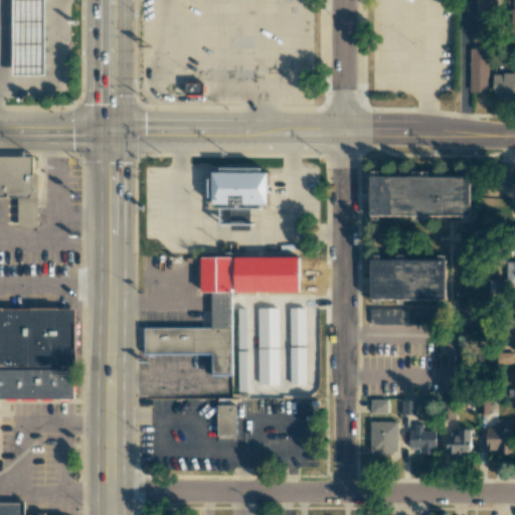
[(41,0),(8,0),(8,79),(41,79),(41,0)]
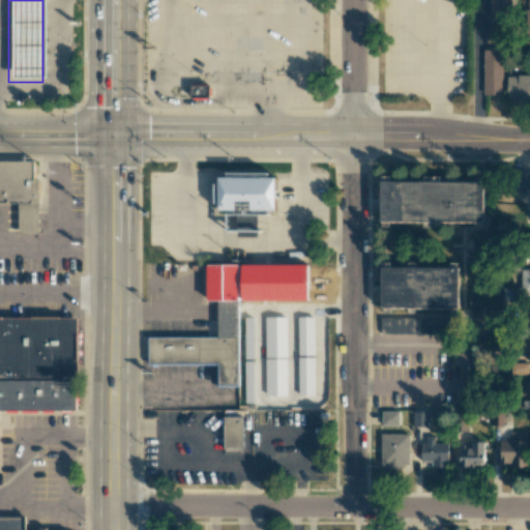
[(510,0),(490,0),(491,15),(511,15),(510,0)]
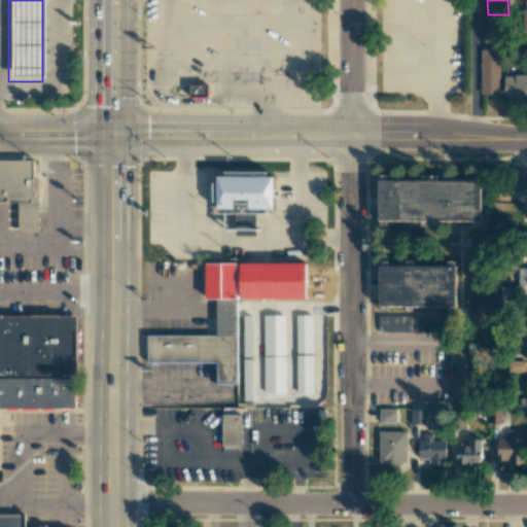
[(481,95),(499,95),(500,49),(482,49),(481,95)]
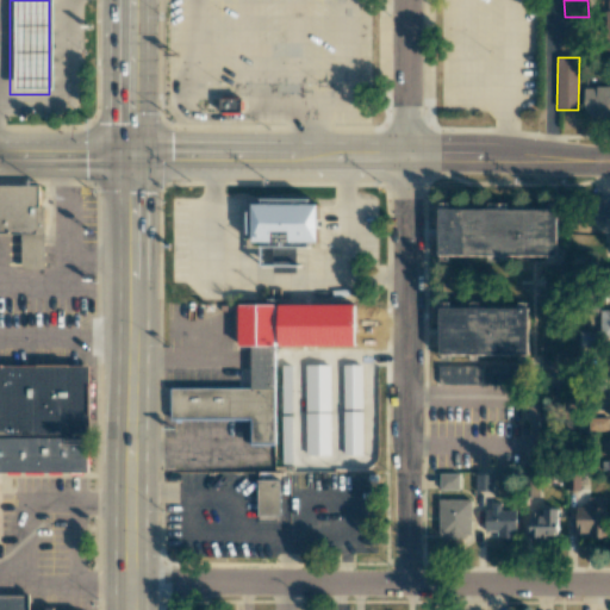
[(609,87),(584,87),(584,114),(609,114),(609,87)]
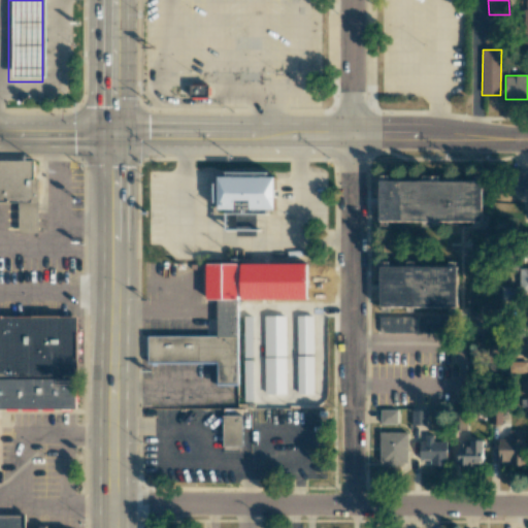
[(208,85),(191,85),(191,96),(208,96),(208,85)]
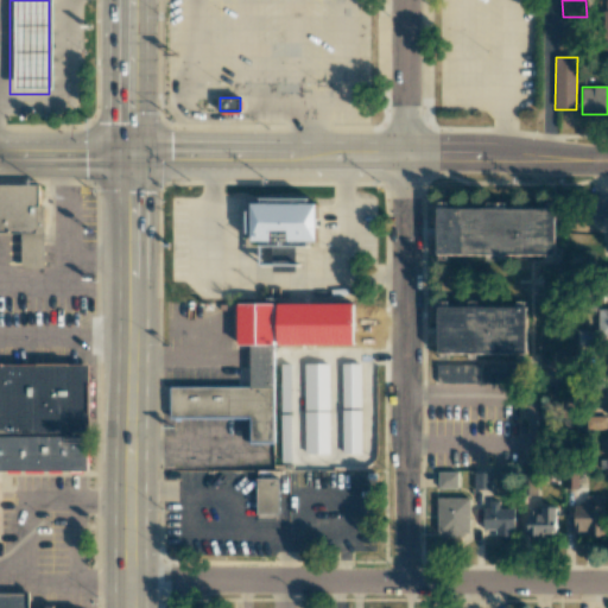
[(0,185),(38,185),(38,233),(48,233),(48,271),(21,271),(21,236),(0,236),(0,185)]
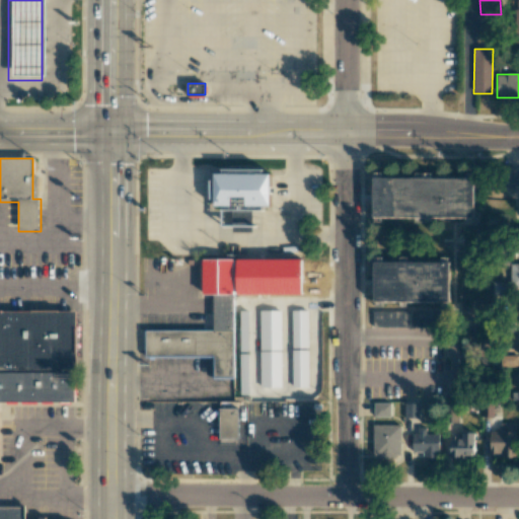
[(518,186),(518,168),(506,168),(506,187),(518,186)]
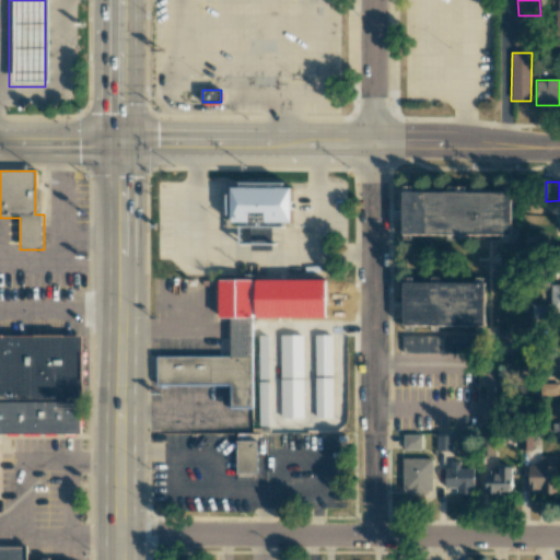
[(235,187),(296,188),(295,222),(235,221),(235,187)]
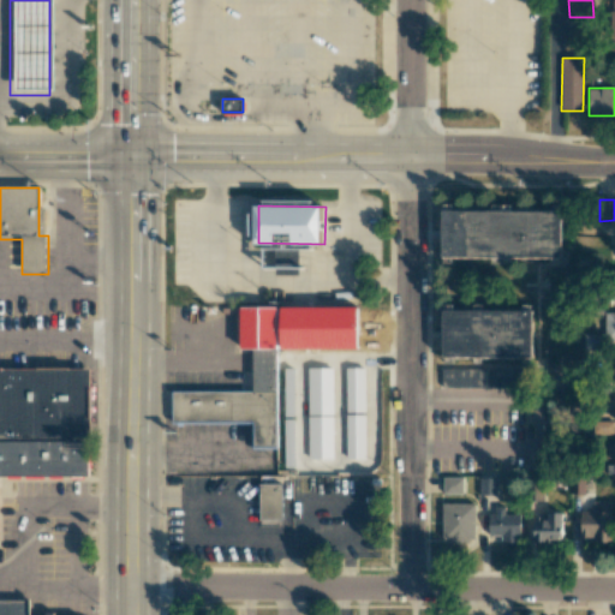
[(561,258),(561,210),(442,210),(442,258),(561,258)]
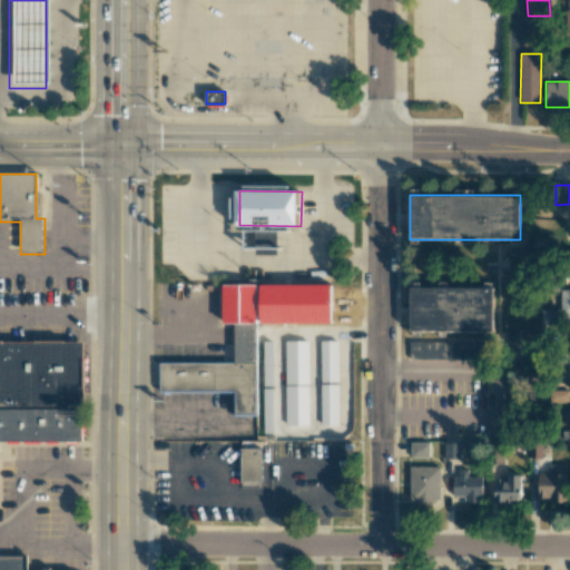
[(410,332),(492,332),(493,288),(410,287),(410,332)]
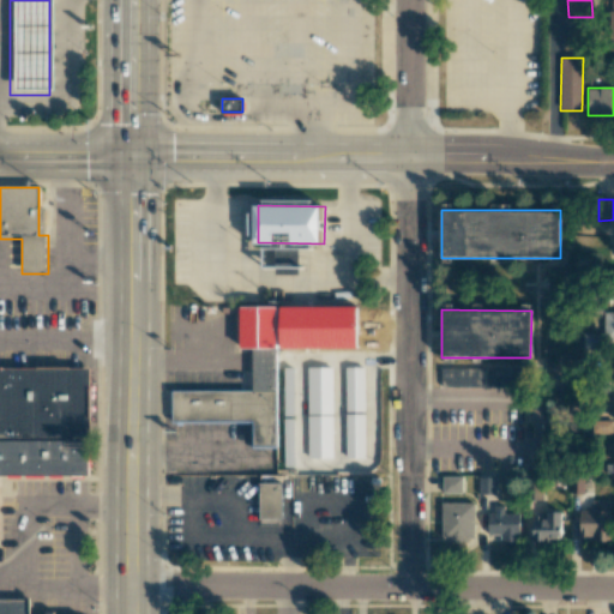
[(613,311),(603,312),(605,341),(613,339),(613,311)]
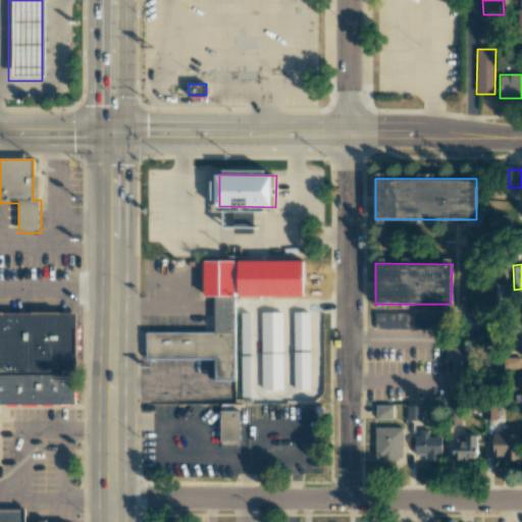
[(496,296),(513,297),(513,283),(497,283),(496,296)]
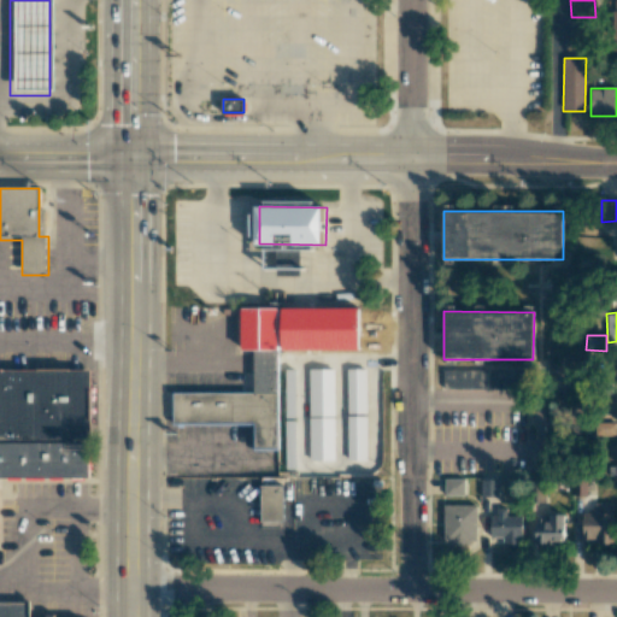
[(334,369),(309,370),(309,417),(334,416),(334,369)]
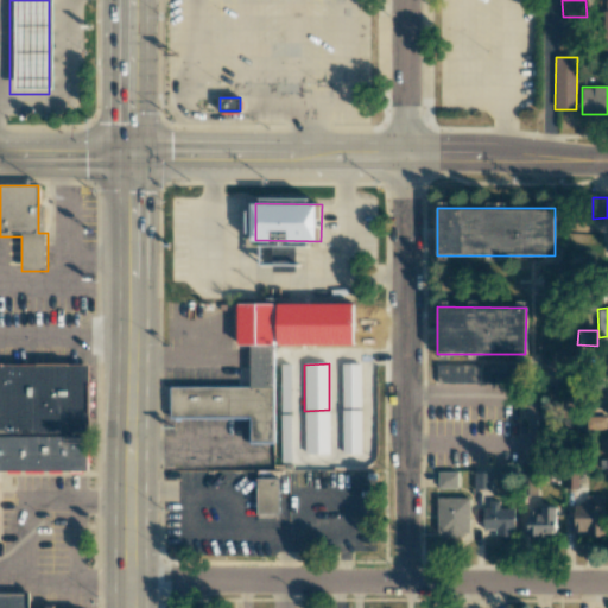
[(361,363),(342,363),(341,407),(360,407),(361,363)]
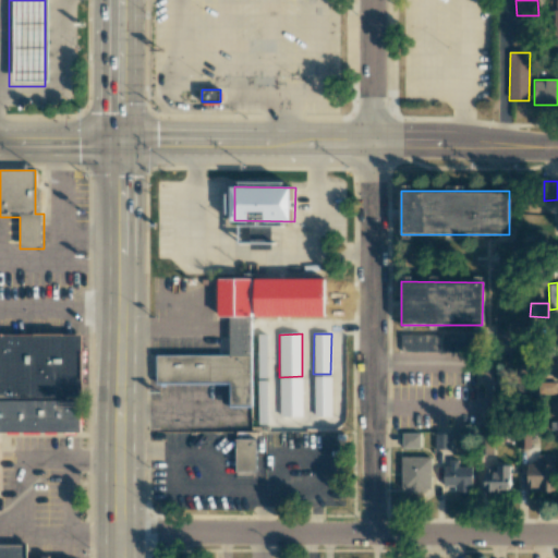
[(0,335),(84,335),(83,399),(0,398),(0,335)]
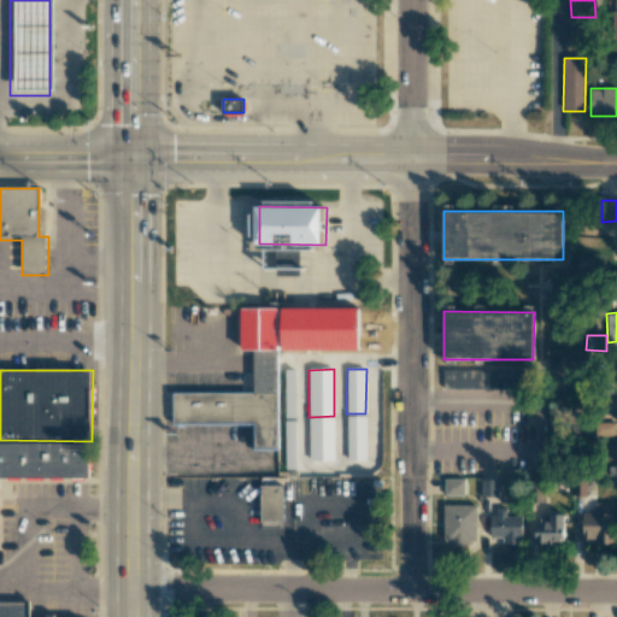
[(444,389),(488,389),(488,388),(524,388),(524,370),(444,370),(444,389)]
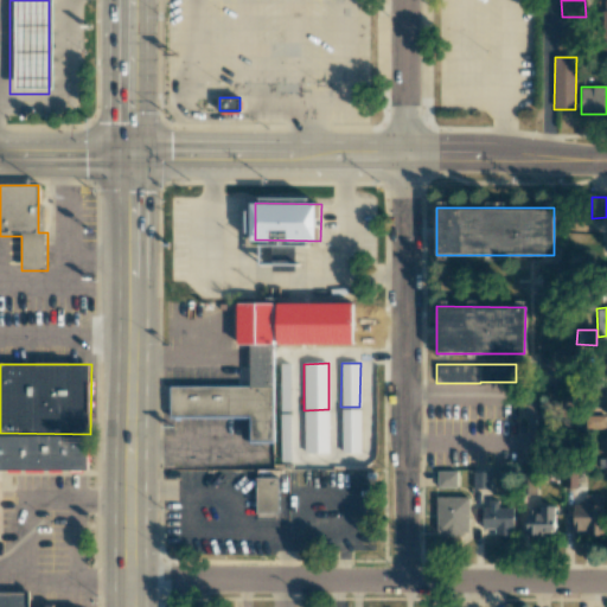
[(171,387),(170,416),(249,416),(250,440),(272,440),(272,387),(171,387)]
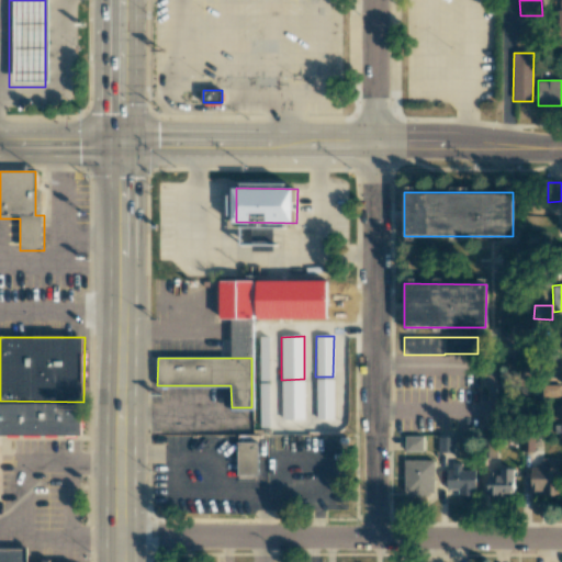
[(333,379),(316,379),(316,419),(334,418),(333,379)]
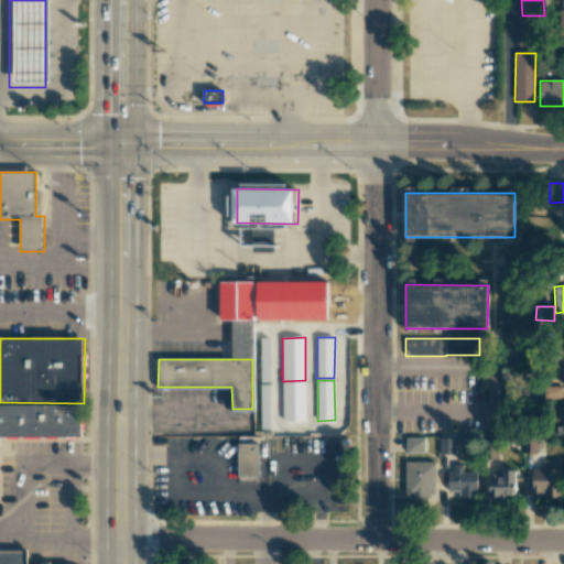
[(305,381),(282,382),(282,421),(305,421),(305,381)]
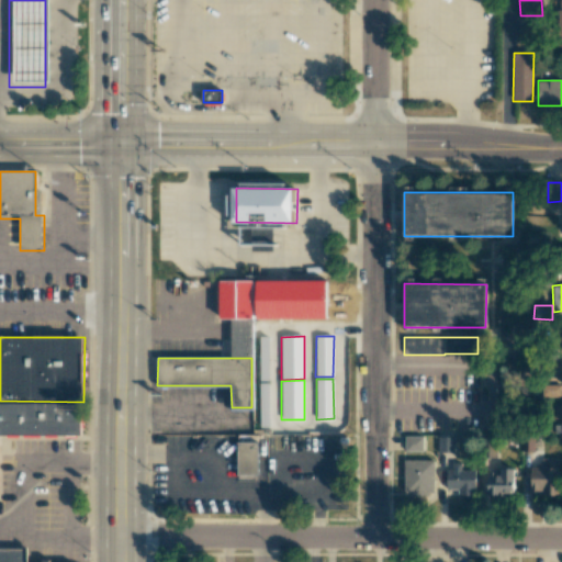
[(561,385),(542,385),(541,396),(561,397),(561,385)]
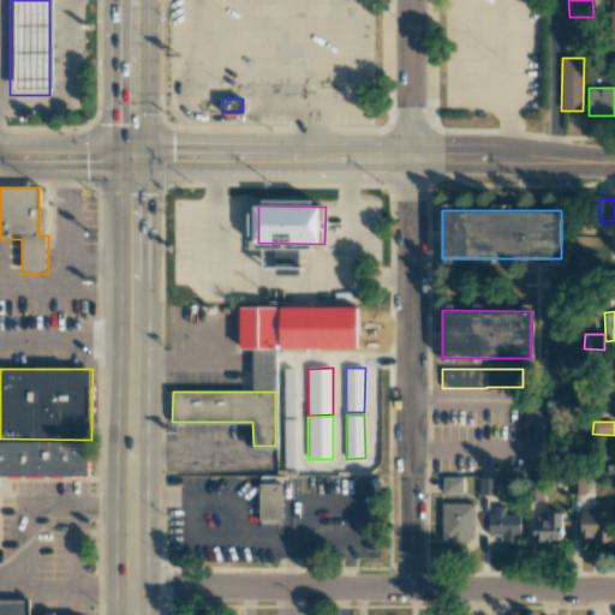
[(88,445),(0,443),(0,476),(88,476),(88,445)]
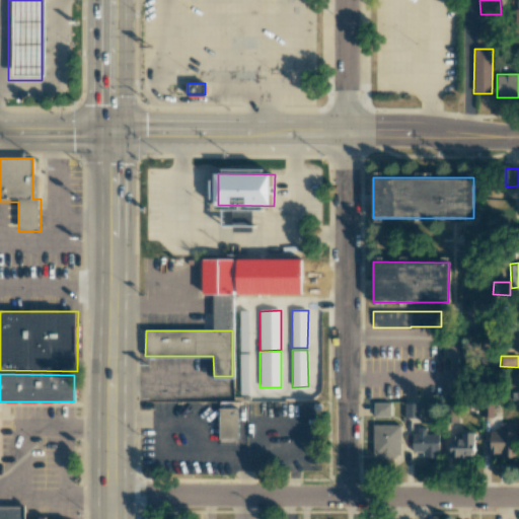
[(390,416),(390,403),(374,403),(374,417),(390,416)]
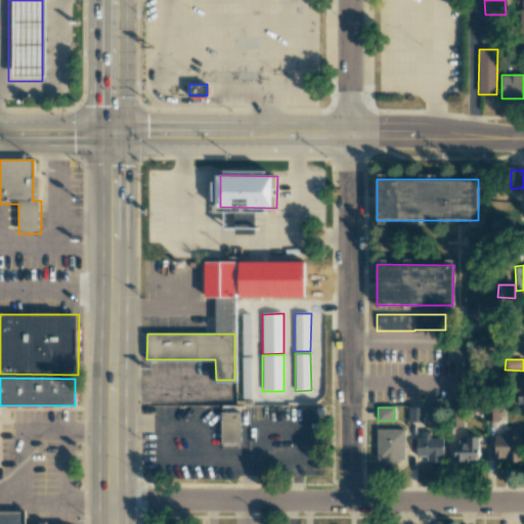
[(424,407),(408,407),(408,422),(424,422),(424,407)]
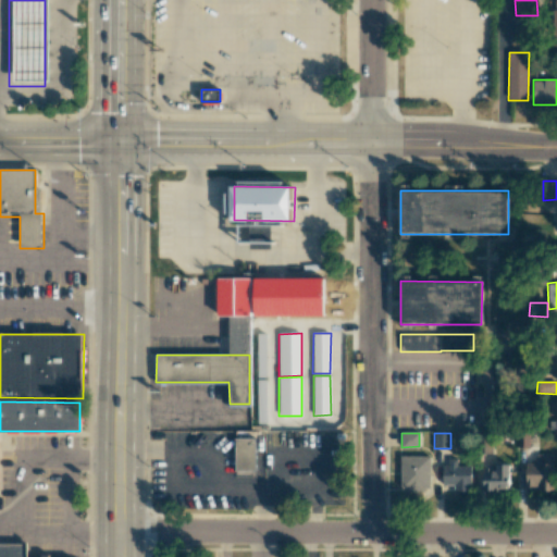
[(255,471),(255,438),(235,438),(235,471),(255,471)]
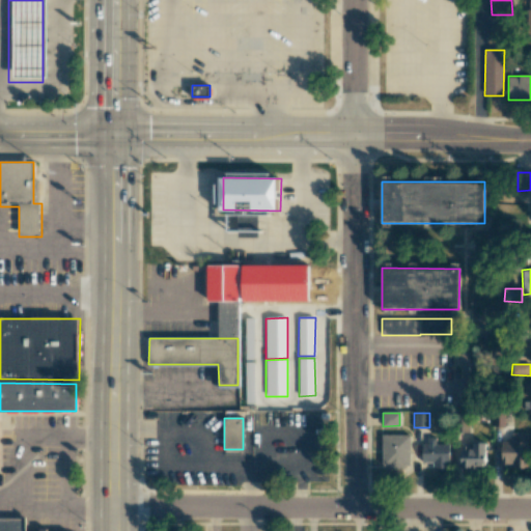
[(528,432),(511,432),(511,442),(502,442),(501,468),(527,469),(528,432)]
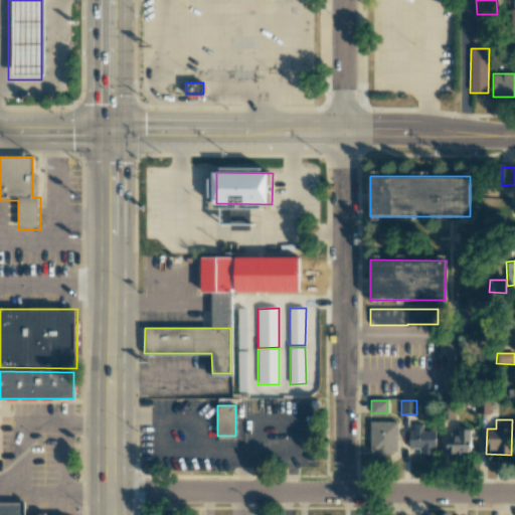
[(371,454),(397,453),(397,421),(370,421),(371,454)]
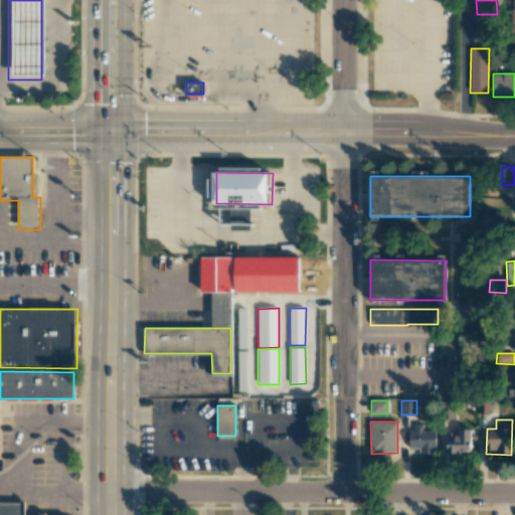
[(435,454),(435,431),(422,431),(422,423),(411,423),(411,449),(419,449),(419,454),(435,454)]
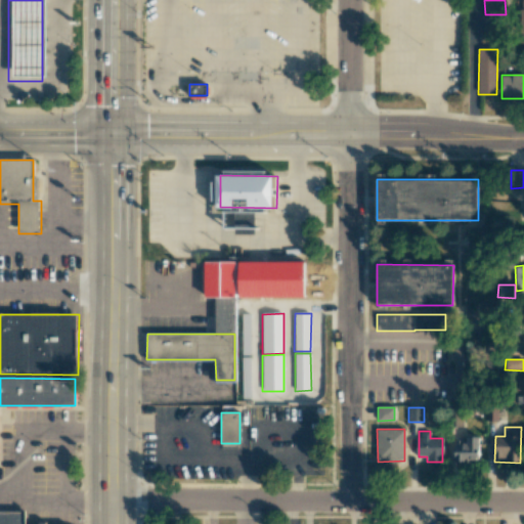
[(454,462),(479,462),(479,438),(454,438),(454,462)]
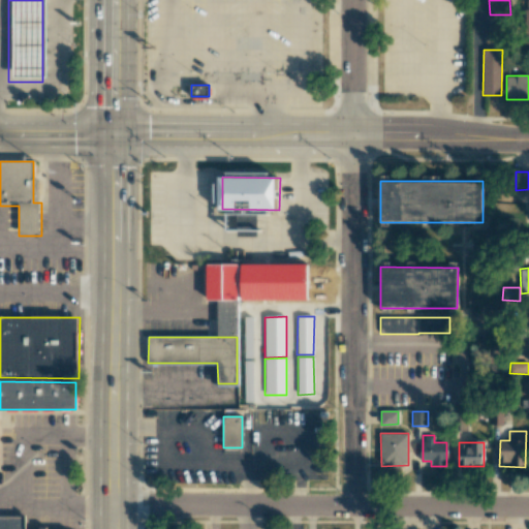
[(0,528),(0,518),(19,518),(19,528),(0,528)]
